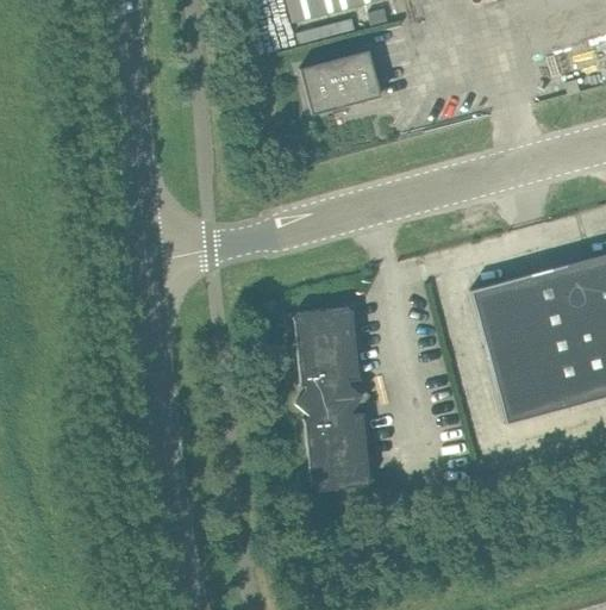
[(288,0),(294,23),(380,0),(288,0)]
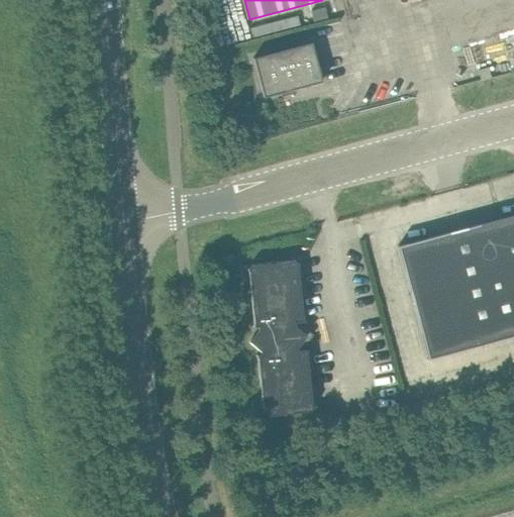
[(266,97),(324,82),(314,42),(255,59),(266,97)]
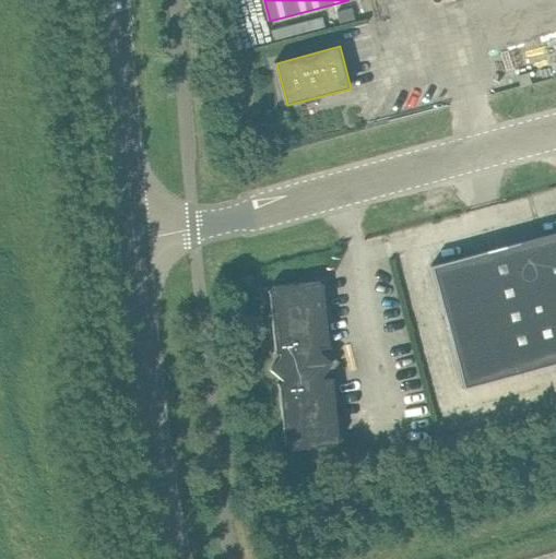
[(522,87),(533,84),(530,73),(519,75),(522,87)]
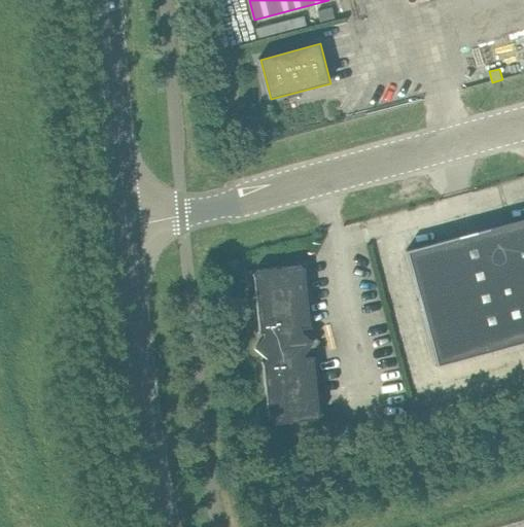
[(440,366),(523,343),(523,219),(408,251),(440,366)]
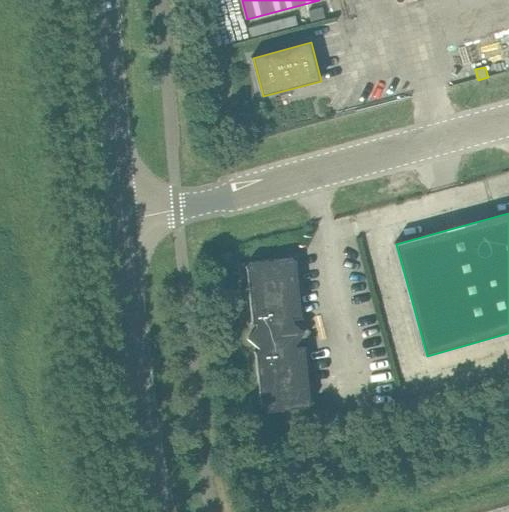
[(225,264),(235,261),(232,251),(222,254),(225,264)]
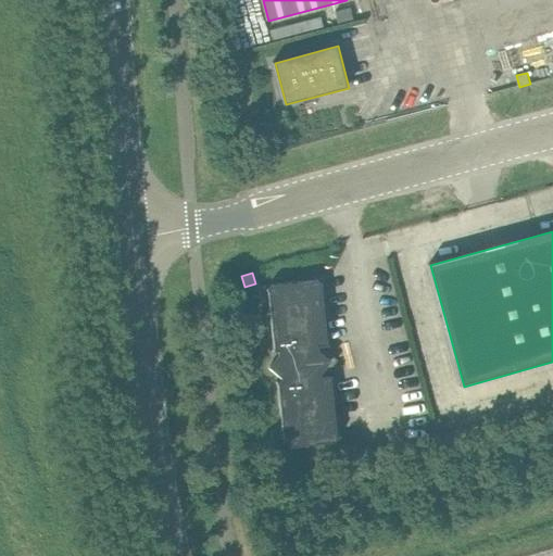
[(323,283),(318,280),(318,279),(273,285),(273,286),(269,289),(268,289),(268,291),(269,291),(276,350),(275,350),(275,352),(280,351),(280,355),(271,367),(283,377),(284,381),(278,382),(278,384),(279,384),(286,442),(285,442),(285,444),(286,444),(289,447),(290,449),(336,444),(336,443),(339,439),(340,439),(339,437),(332,378),(334,378),(334,376),(323,377),(323,373),(331,361),(319,352),(319,348),(330,346),(330,343),(329,343),(323,286),(324,286),(324,283),(323,283)]
